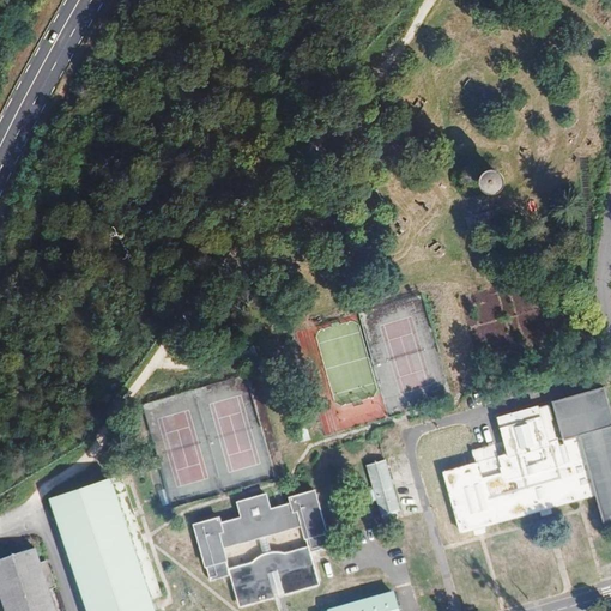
[(490,169),(488,186),(509,189),(512,173),(490,169)]
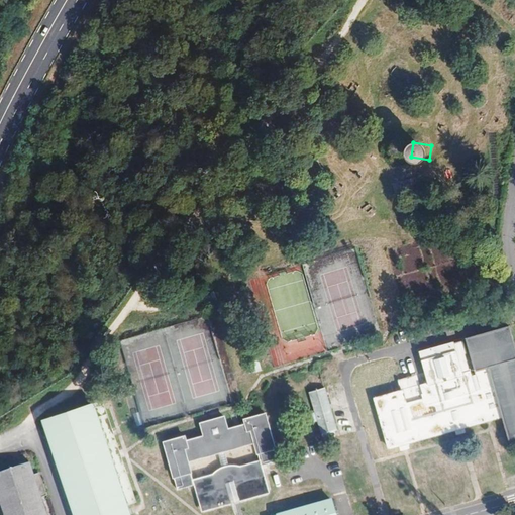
[(409,352),(418,380),(373,395),(391,450),(496,418),(502,435),(514,430),(514,366),(501,324),(456,338),(465,366),(454,369),(445,342),(409,352)]
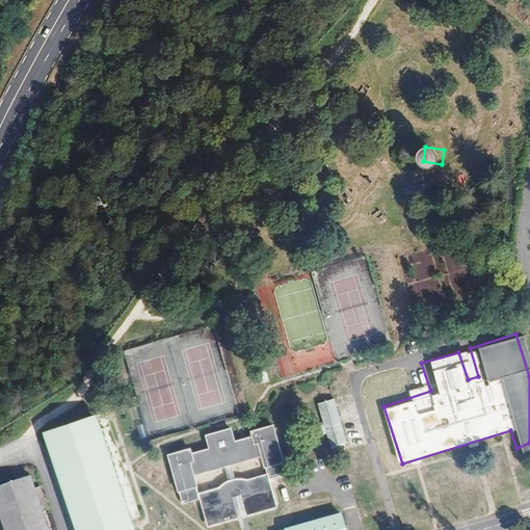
[(146,386),(153,419),(175,415),(168,381),(146,386)]
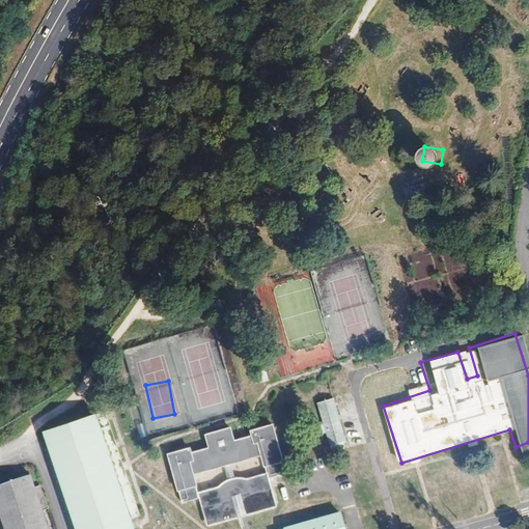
[(332,396),(315,401),(329,446),(345,442),(332,396)]
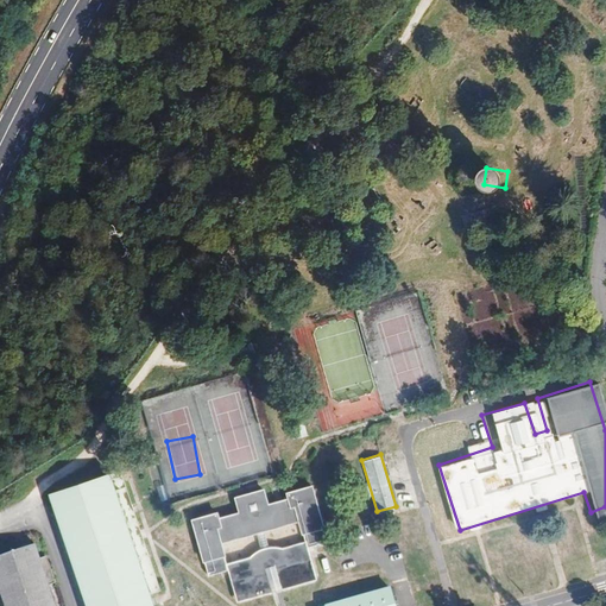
[(149,605),(109,472),(48,494),(84,605),(149,605)]
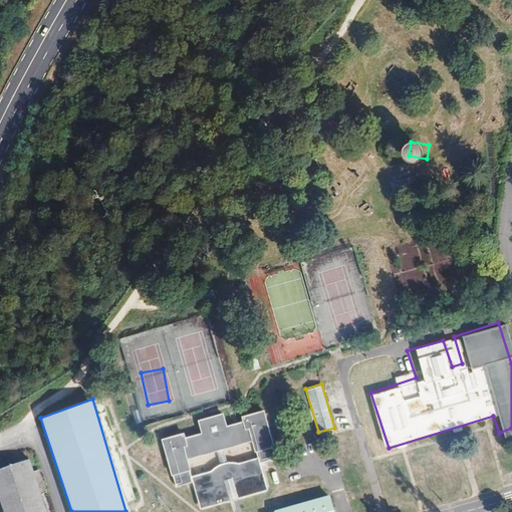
[(196,419),(200,432),(184,437),(183,432),(161,438),(175,486),(192,480),(191,476),(187,459),(251,440),(257,457),(259,462),(276,457),(264,410),(241,416),(242,421),(226,426),(223,413),(196,419)]
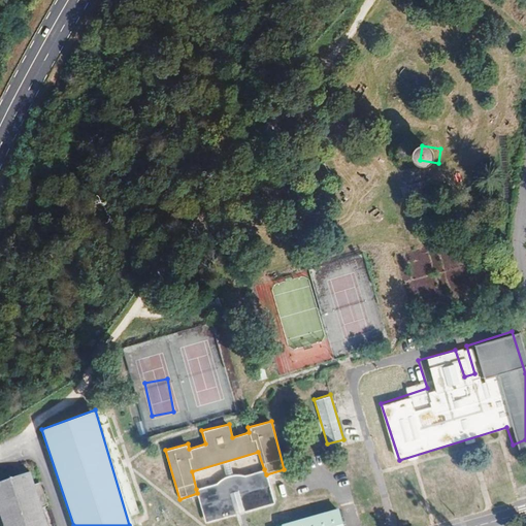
[(215,484),(196,489),(197,493),(204,521),(273,501),(266,474),(264,469),(244,474),(237,473),(232,473),(225,477),(220,479),(215,484)]
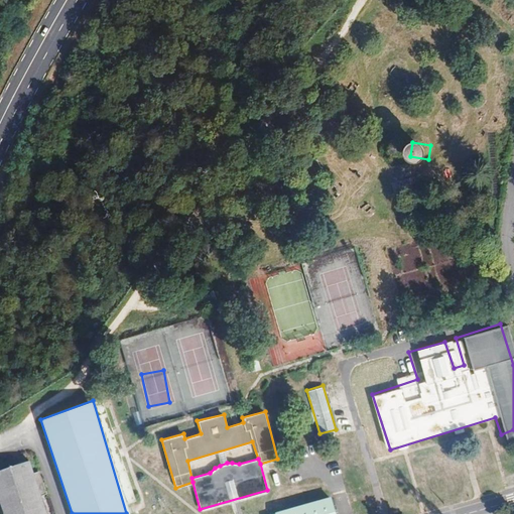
[(45,513),(28,462),(0,470),(0,507),(2,513),(45,513)]
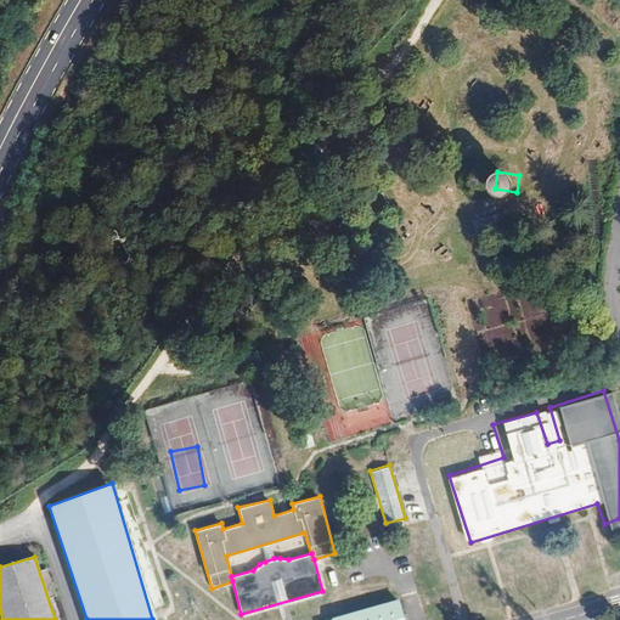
[(404,619),(398,597),(322,619),(404,619)]
